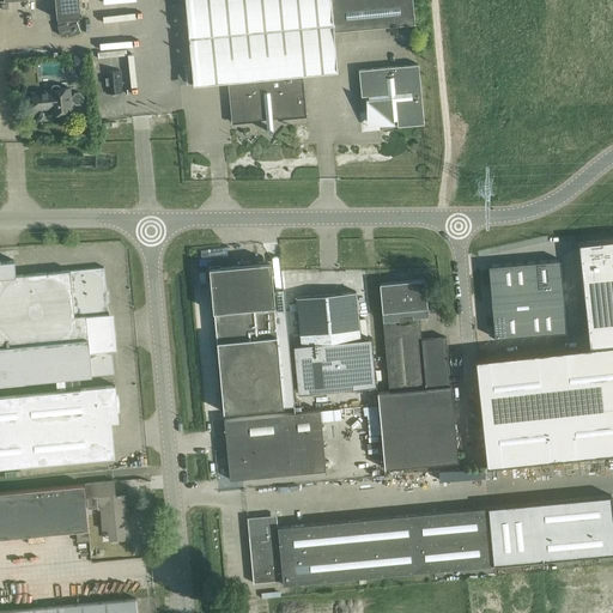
[(54,0),(56,18),(59,18),(60,25),(58,26),(61,36),(70,32),(71,35),(80,31),(77,22),(76,23),(76,17),(80,16),(79,0),(54,0)]
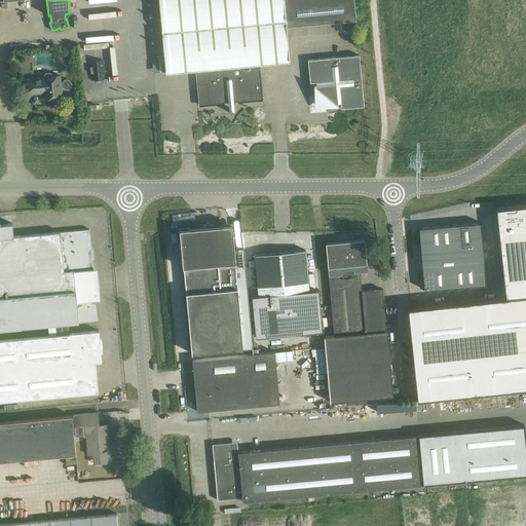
[(158,0),(165,73),(196,70),(199,105),(262,99),(259,65),(290,62),(287,26),(355,20),(353,0),(158,0)]
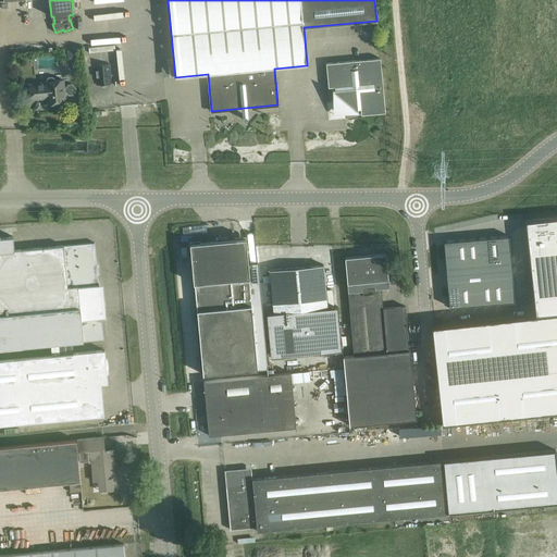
[(335,89),(332,90),(333,108),(334,108),(334,107),(335,107),(342,111),(342,112),(341,113),(358,111),(358,109),(360,109),(361,114),(385,112),(380,58),(326,63),(329,87),(334,87),(335,89)]
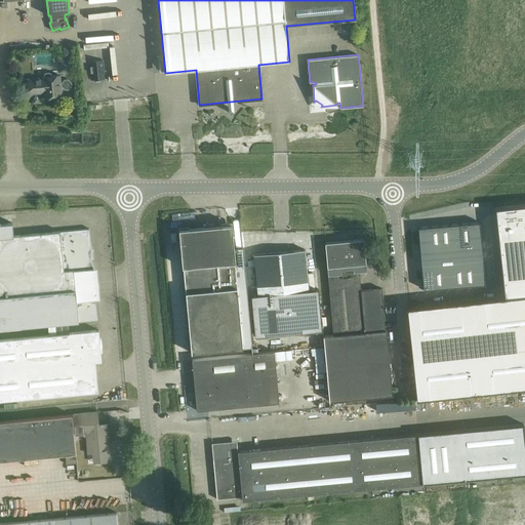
[(103,59),(88,62),(90,78),(105,76),(103,59)]
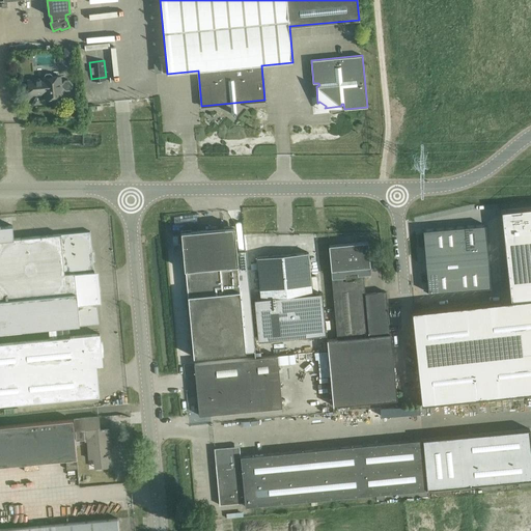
[(44,79),(28,80),(29,94),(40,93),(40,92),(45,91),(46,99),(62,98),(61,88),(63,88),(66,91),(70,90),(73,87),(72,83),(68,80),(65,81),(63,84),(60,84),(60,76),(52,77),(52,75),(50,74),(47,74),(45,76),(45,78),(44,78),(44,79)]
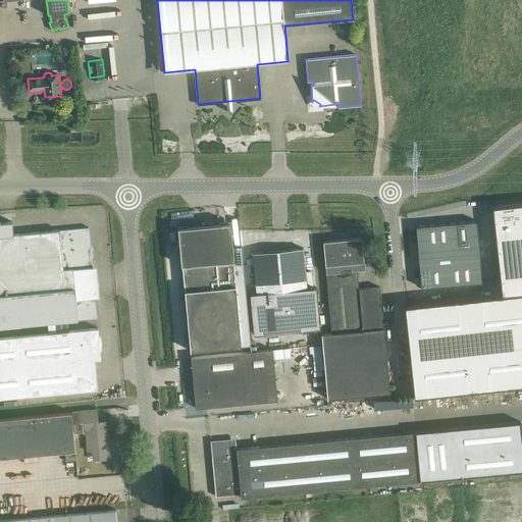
[(521,204),(492,207),(502,296),(521,293),(521,204)]
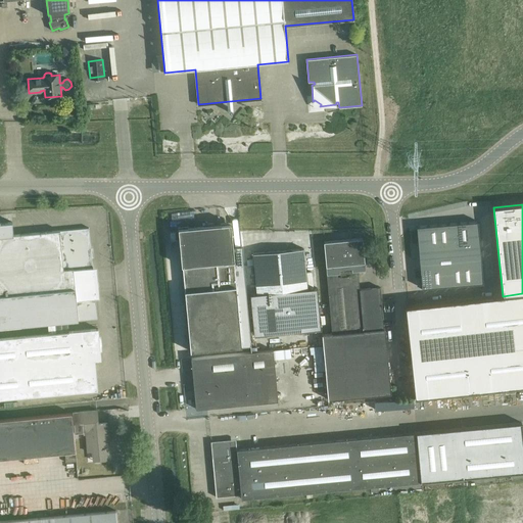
[(478,221),(416,227),(422,288),(483,283),(478,221)]
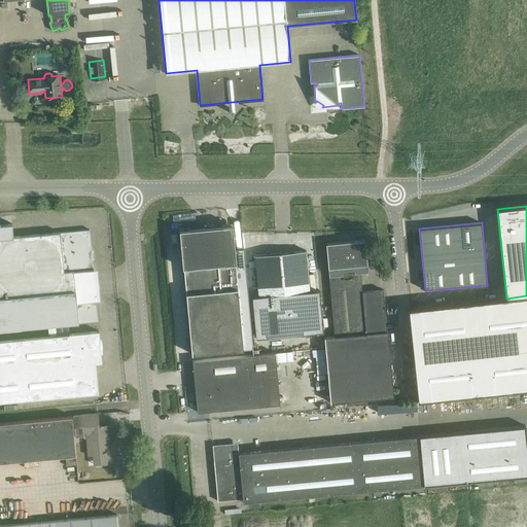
[(0,329),(48,325),(49,337),(0,341),(0,401),(99,393),(96,363),(102,362),(99,330),(69,334),(69,335),(56,336),(55,325),(98,321),(90,230),(13,237),(12,223),(0,224),(0,329)]
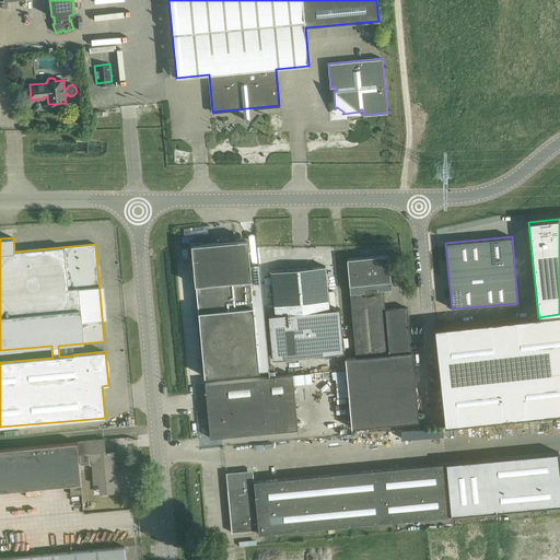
[(194,245),(191,246),(195,284),(196,284),(203,376),(258,371),(269,370),(259,264),(248,265),(246,242),(245,240),(194,245)]
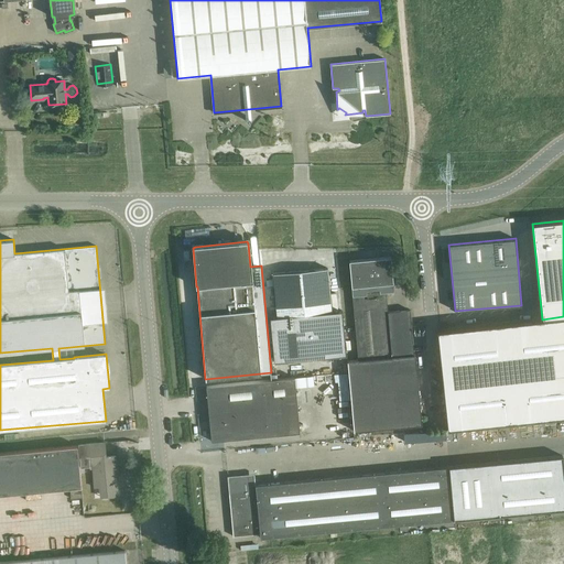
[(349,261),(356,335),(358,359),(347,360),(354,431),(422,424),(415,355),(414,355),(410,310),(388,312),(386,291),(393,290),(391,257),(349,261)]
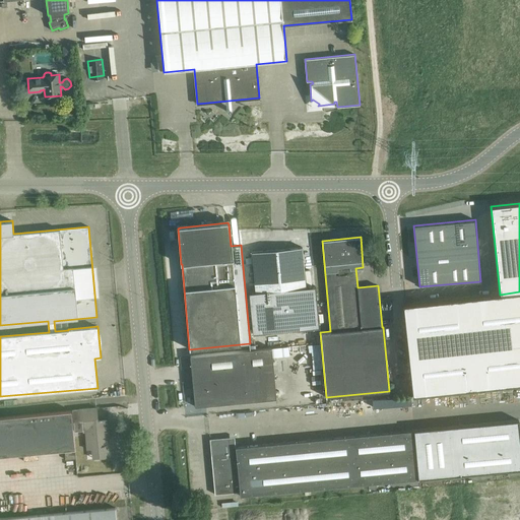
[(306,287),(302,247),(259,251),(252,252),(255,291),(249,293),(253,333),(319,327),(316,286),(306,287)]
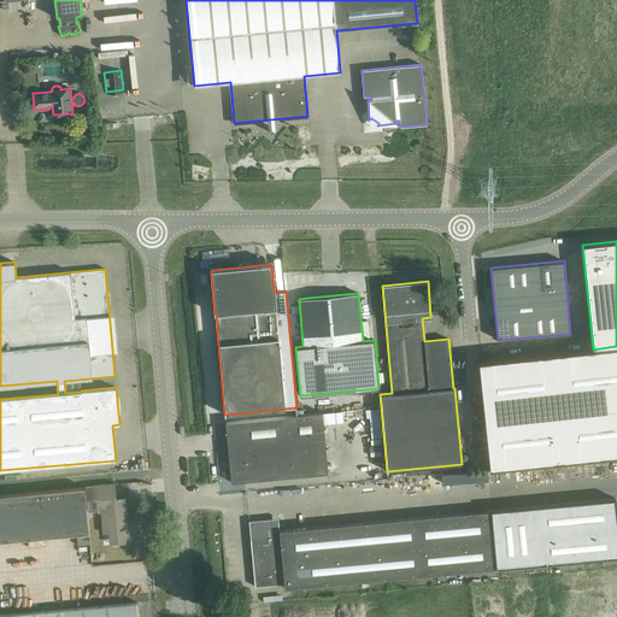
[(616,346),(593,350),(477,362),(489,469),(616,454),(616,346)]
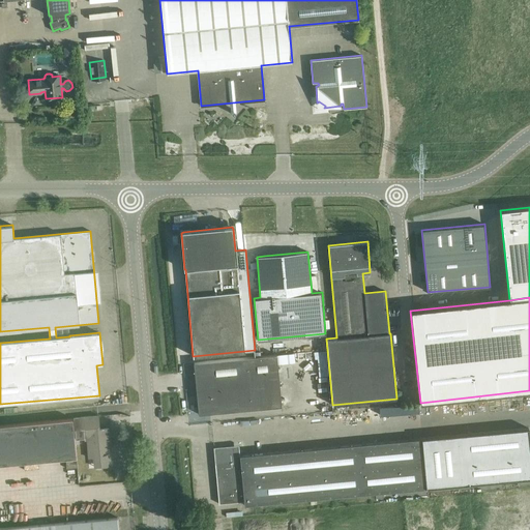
[(282,406),(281,395),(276,354),(194,362),(199,414),(282,406)]
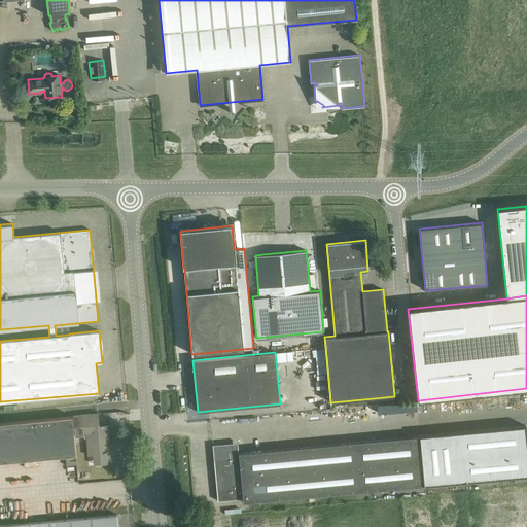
[(88,414),(73,416),(75,436),(84,435),(86,435),(89,455),(97,455),(98,464),(101,463),(111,463),(108,426),(99,426),(98,414),(88,414)]
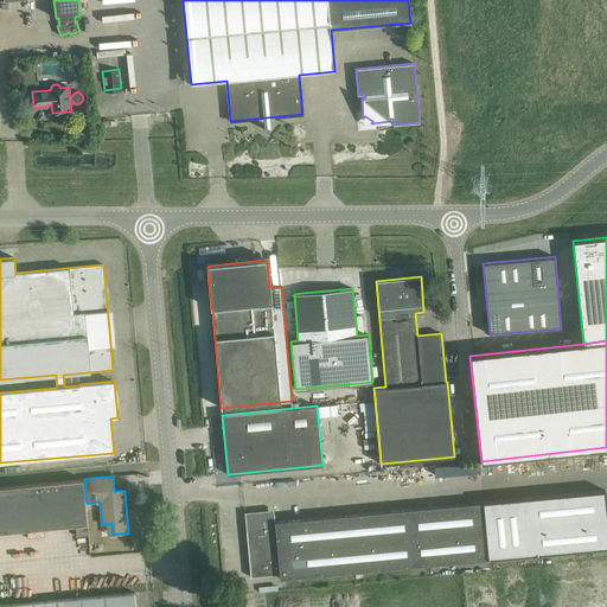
[(0,486),(0,531),(76,525),(76,536),(89,535),(83,479),(0,486)]
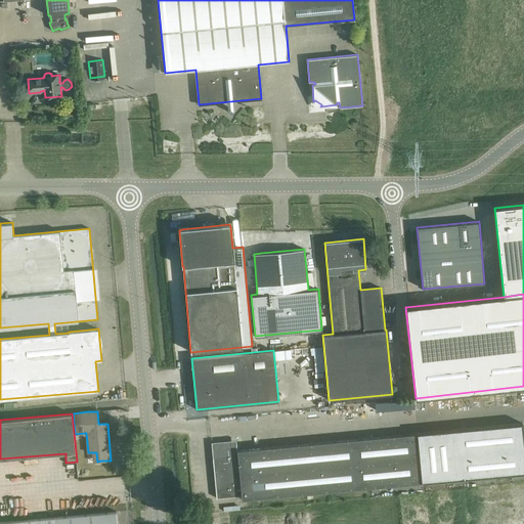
[(523,438),(523,424),(417,433),(422,483),(523,473),(523,438)]
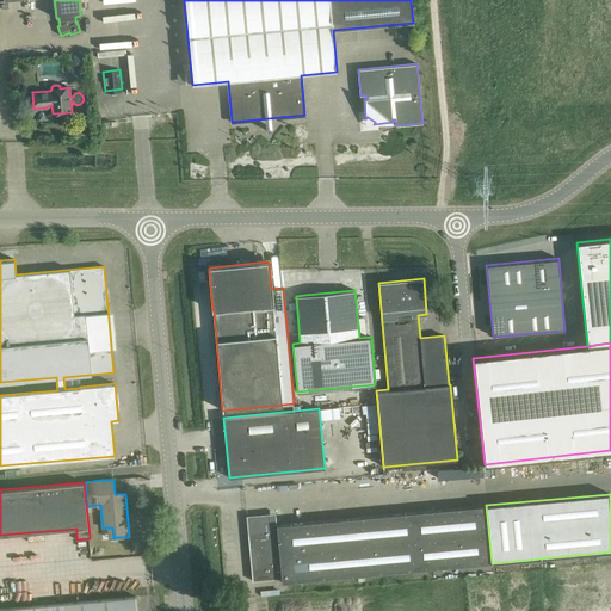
[(270,513),(246,516),(252,580),(282,578),(282,582),(468,566),(492,563),(486,505),(277,525),(271,525),(270,513)]
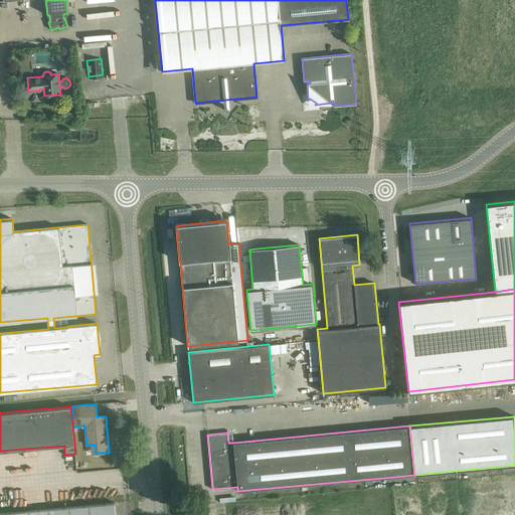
[(0,514),(115,514),(115,503),(105,504),(0,513),(0,514)]
